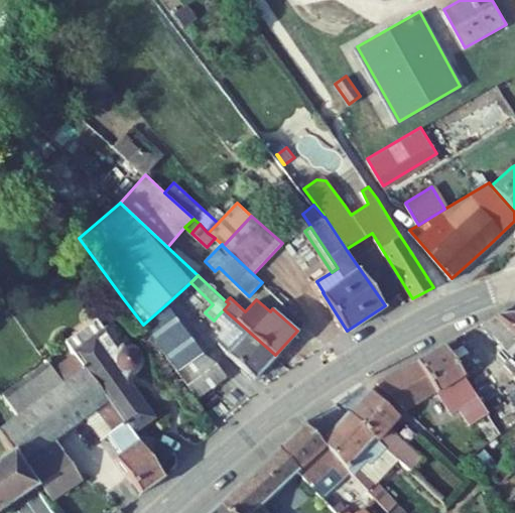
[(204,353),(167,303),(143,325),(177,372),(204,353)]
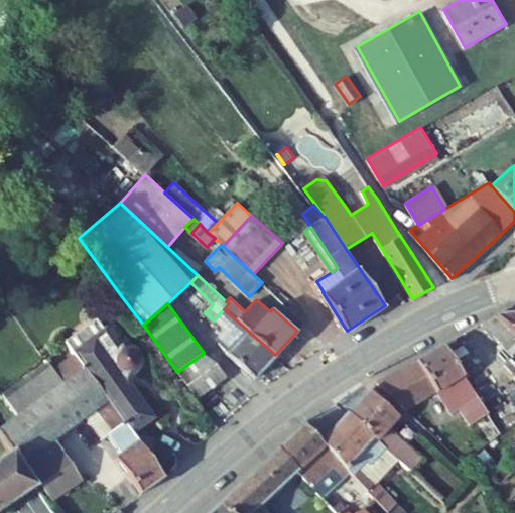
[(255,378),(275,355),(224,309),(218,315),(232,328),(220,342),(228,352),(227,353),(255,378)]
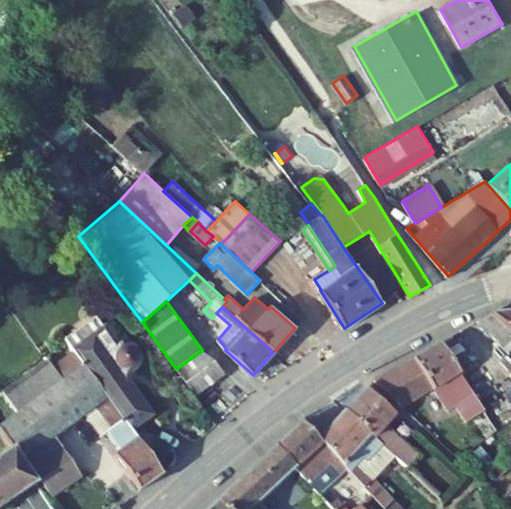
[(493,312),(494,313),(510,330),(510,308),(493,311),(493,312)]
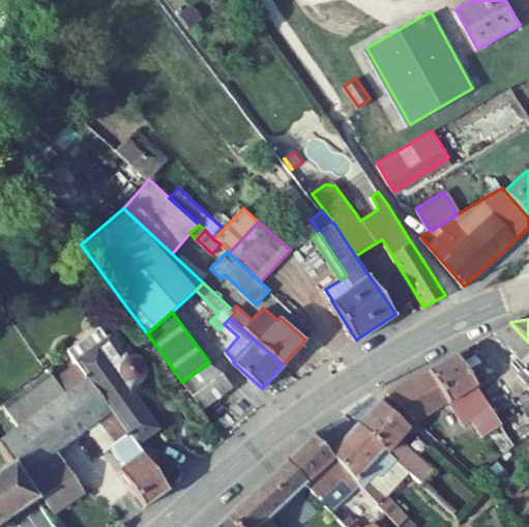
[(497,331),(527,363),(528,361),(528,342),(511,324),(497,331)]
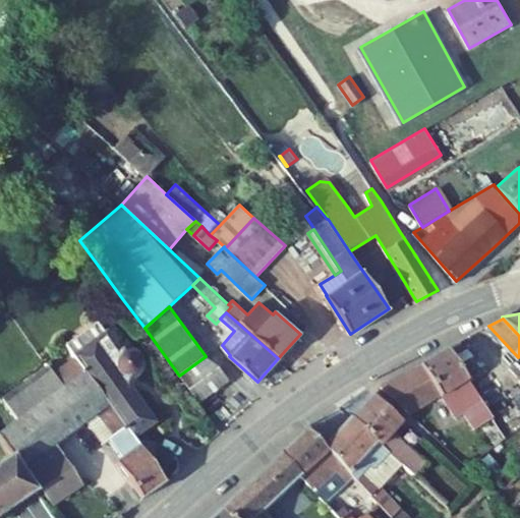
[(66,342),(76,355),(108,334),(98,320),(66,342)]
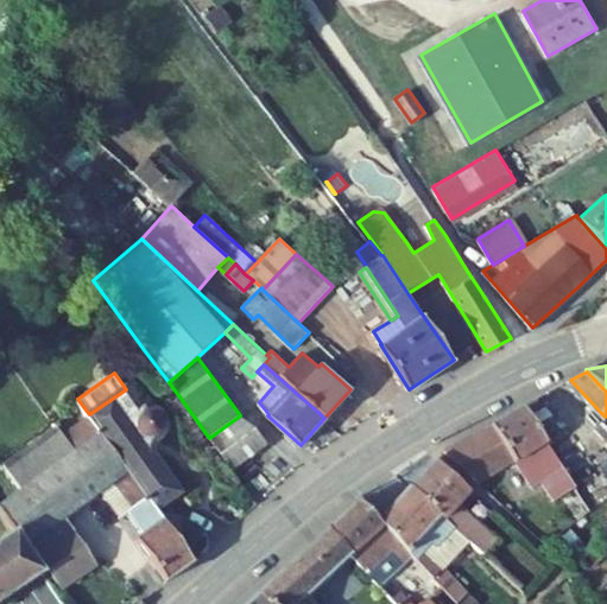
[(181,493),(151,449),(152,439),(157,437),(159,436),(160,433),(163,431),(164,427),(165,424),(165,420),(164,418),(162,414),(160,412),(158,409),(155,409),(152,408),(150,408),(149,408),(146,405),(140,408),(126,389),(89,414),(101,431),(157,510),(181,493)]
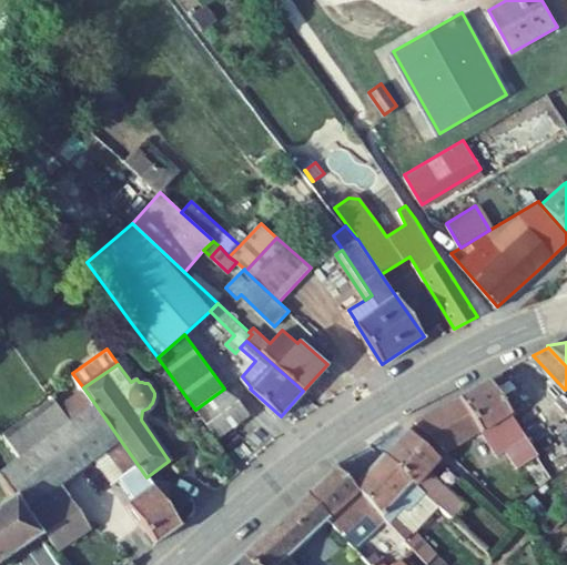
[(416,422),(448,451),(482,430),(497,454),(506,449),(518,466),(537,454),(510,414),(513,413),(490,377),(461,396),(442,406),(418,416),(416,422)]
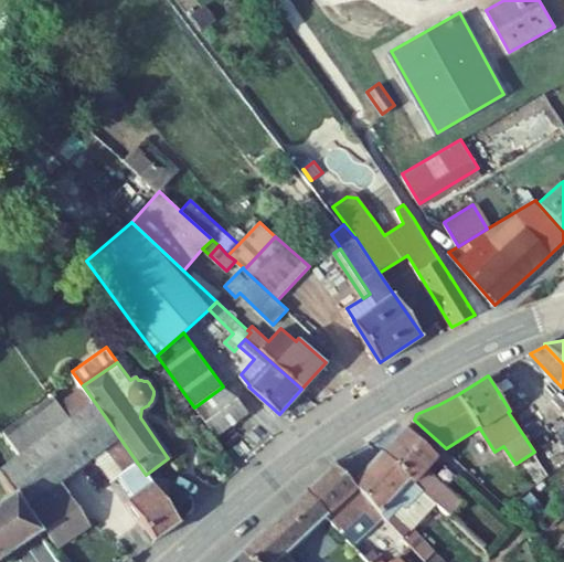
[(73,392),(84,407),(94,401),(83,385),(73,392)]
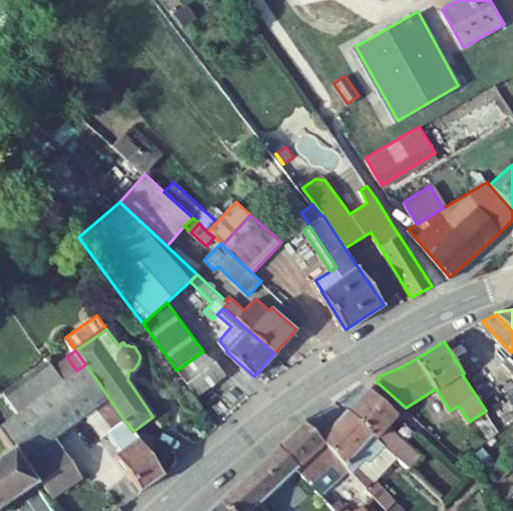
[(196,397),(225,374),(215,360),(203,351),(177,370),(196,397)]
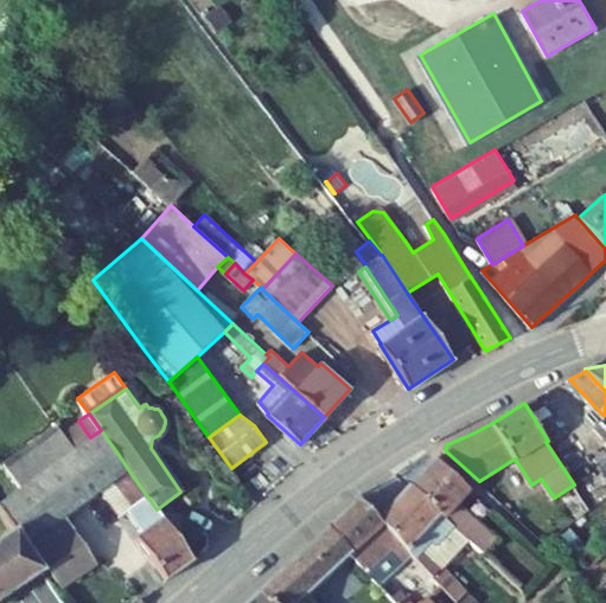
[(76,448),(90,437),(78,421),(63,432),(76,448)]
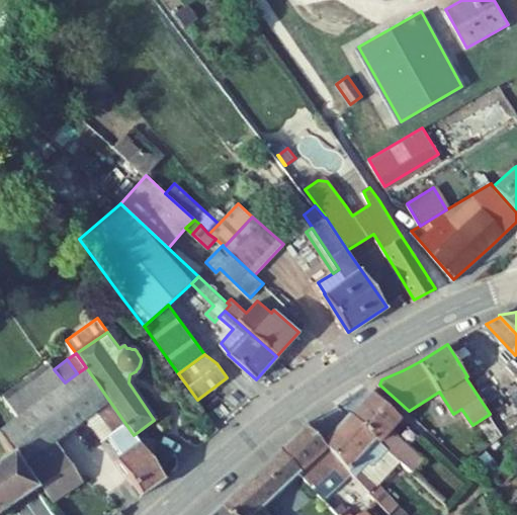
[(48,361),(2,395),(18,417),(0,429),(0,430),(13,451),(22,463),(25,461),(51,499),(82,478),(57,439),(87,418),(98,410),(114,432),(109,436),(121,453),(115,457),(142,495),(165,479),(134,435),(86,367),(77,373),(65,382),(54,369),(48,361)]
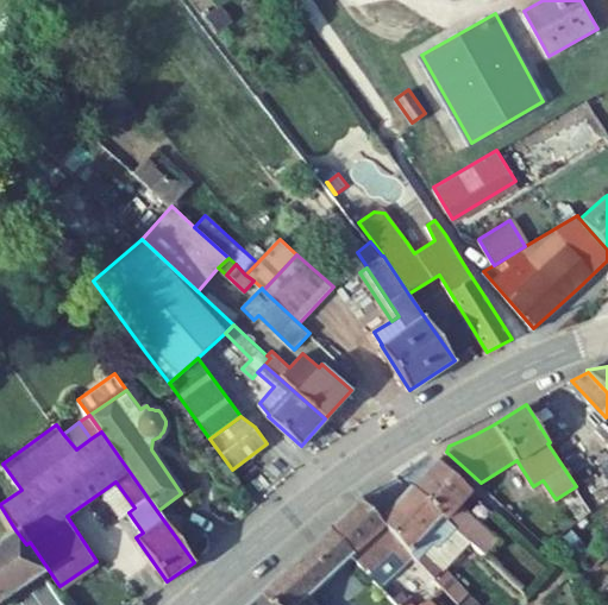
[(474,544),(484,555),(499,539),(459,504),(471,491),(437,458),(411,486),(456,527),(474,544)]
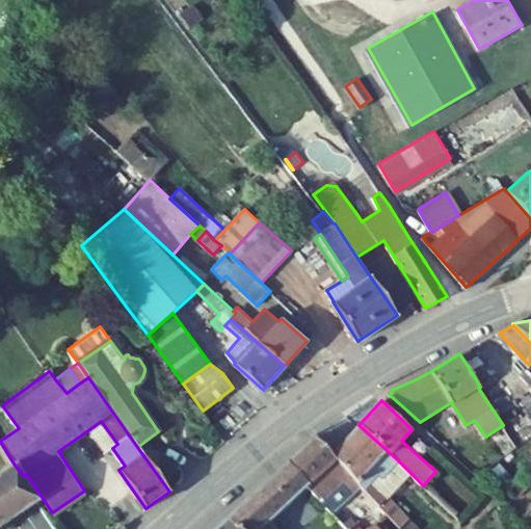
[(89,429),(106,452),(112,448),(117,444),(101,421),(89,429)]
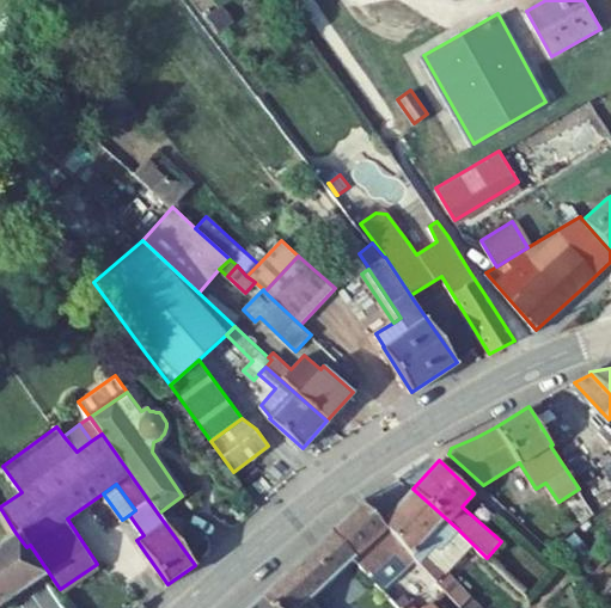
[(382,521),(416,559),(443,587),(460,606),(471,595),(447,571),(445,573),(427,554),(434,546),(439,550),(458,529),(413,489),(382,521)]
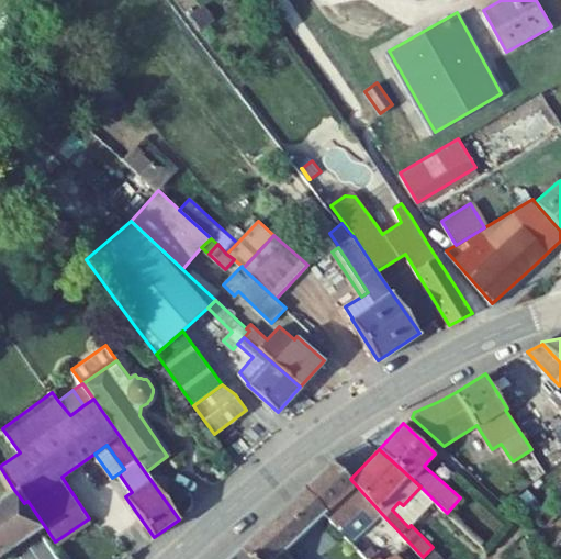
[(340,530),(363,509),(373,520),(399,546),(406,539),(382,514),(350,479),(333,460),(302,489),(324,511),(340,530)]
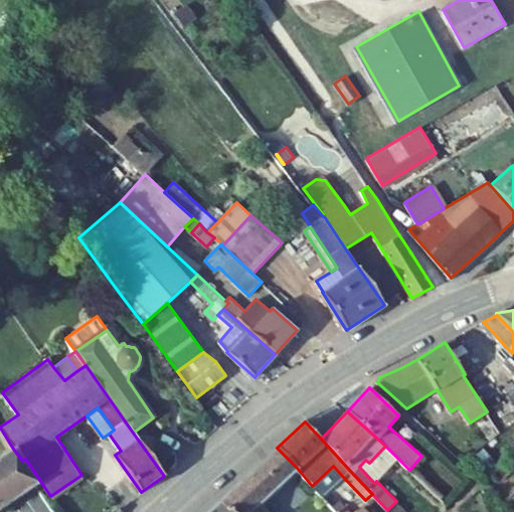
[(393,462),(396,465),(400,461),(385,446),(369,463),(365,460),(359,467),(374,483),(376,481),(393,462)]
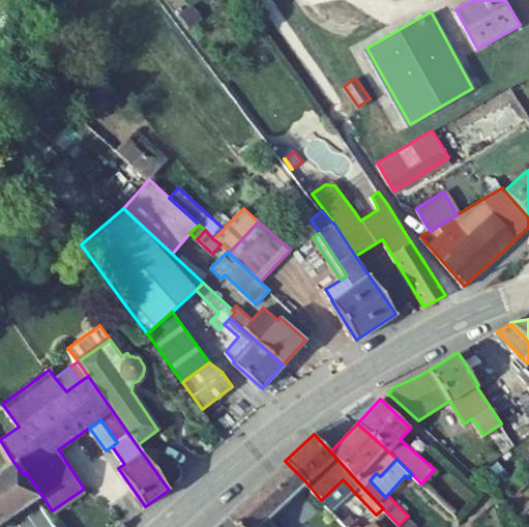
[(273,526),(265,519),(291,496),(305,481),(285,461),(271,474),(225,517),(235,526),(273,526)]
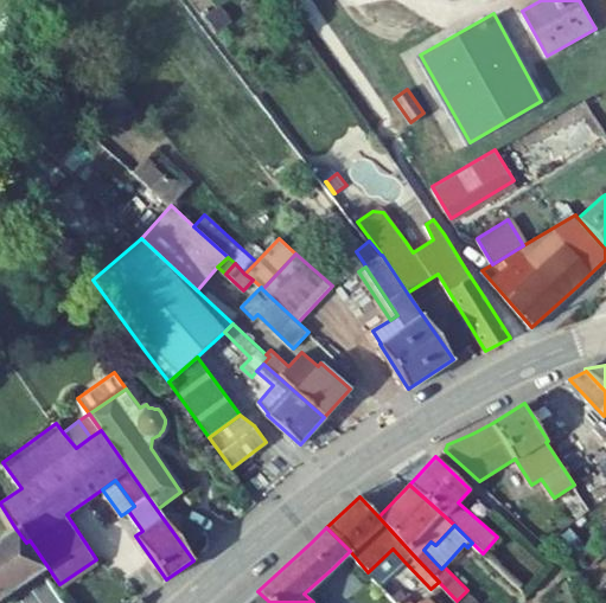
[(16,528),(0,538),(0,598),(44,570),(26,543),(16,528)]
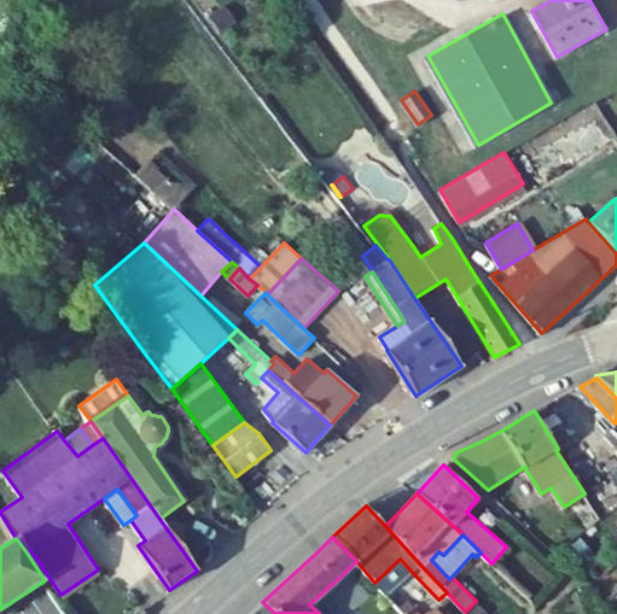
[(580,568),(595,556),(581,538),(565,551),(580,568)]
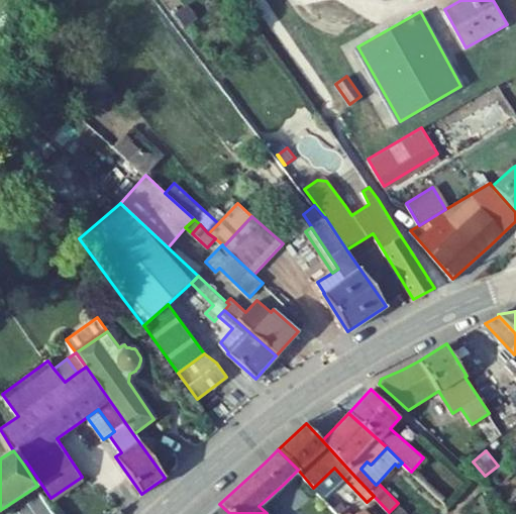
[(500,484),(515,472),(515,465),(496,479),(500,484)]
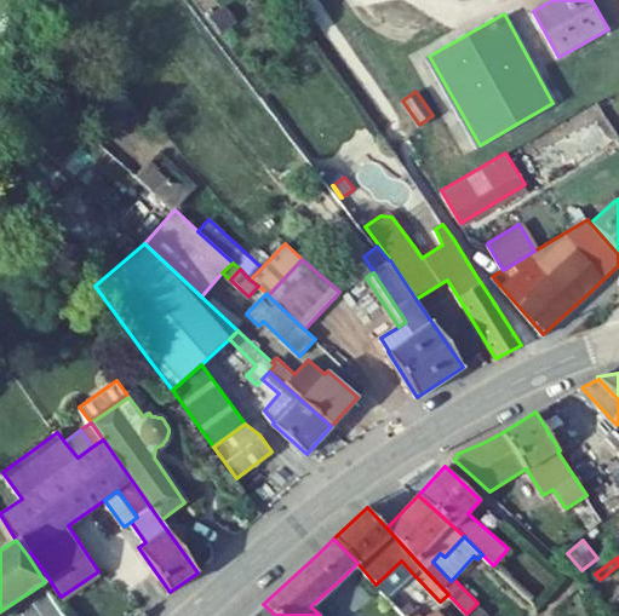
[(376,585),(387,596),(412,573),(401,560),(376,585)]
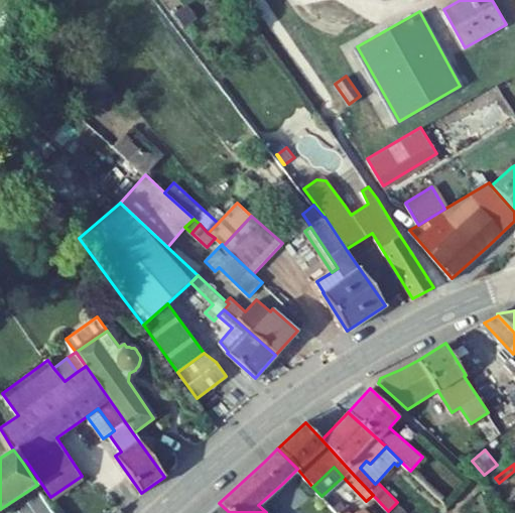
[(229,512),(219,503),(207,512),(229,512)]
